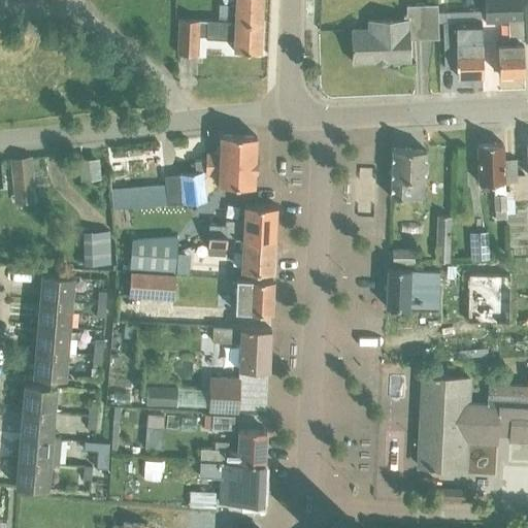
[(219,4),(219,21),(229,22),(261,23),(261,0),(235,0),(236,5),(230,4),(219,4)]
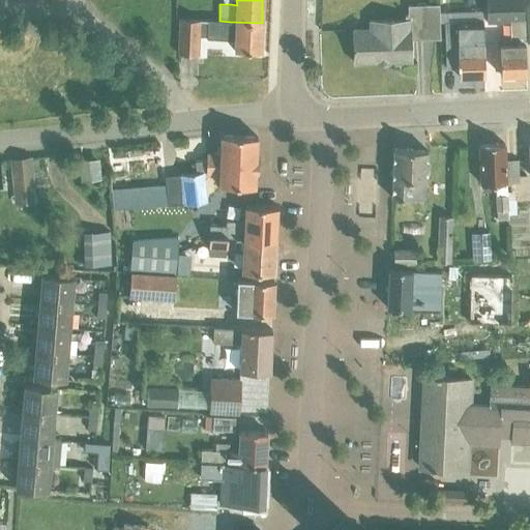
[(509,21),(510,41),(499,42),(500,75),(526,74),(523,0),(487,0),(488,21),(509,21)]
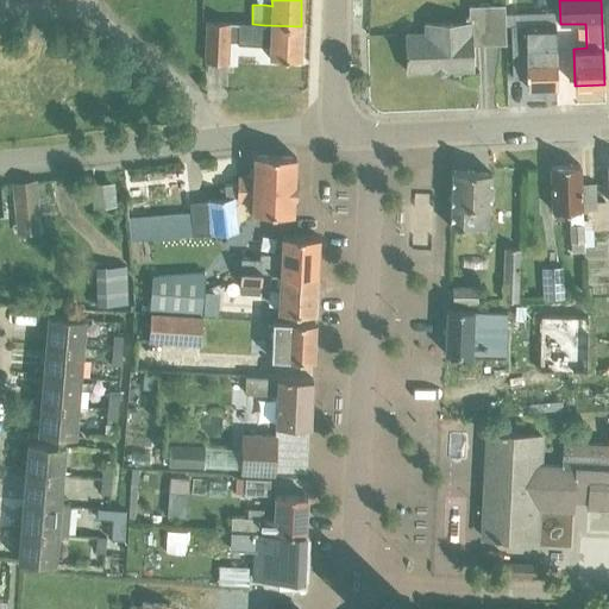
[(405,35),(406,73),(471,70),(470,45),(504,44),(504,5),(468,6),(469,16),(464,16),(464,23),(424,24),(425,33),(405,35)]
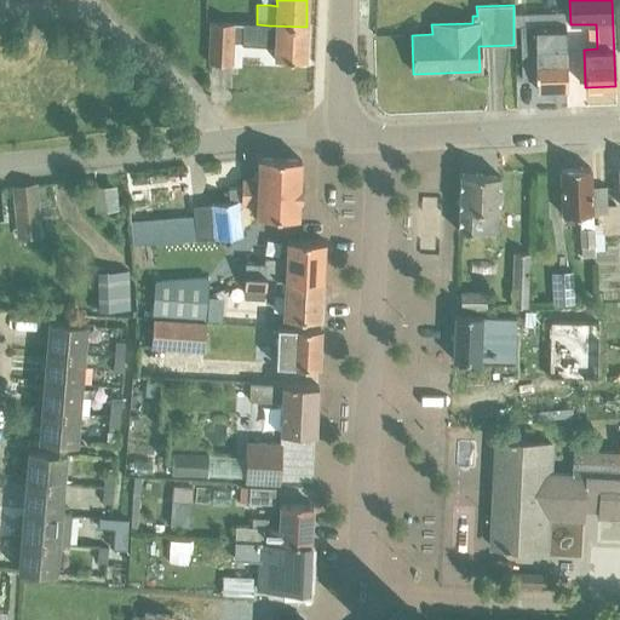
[(208,63),(233,64),(234,23),(210,22),(208,63)]
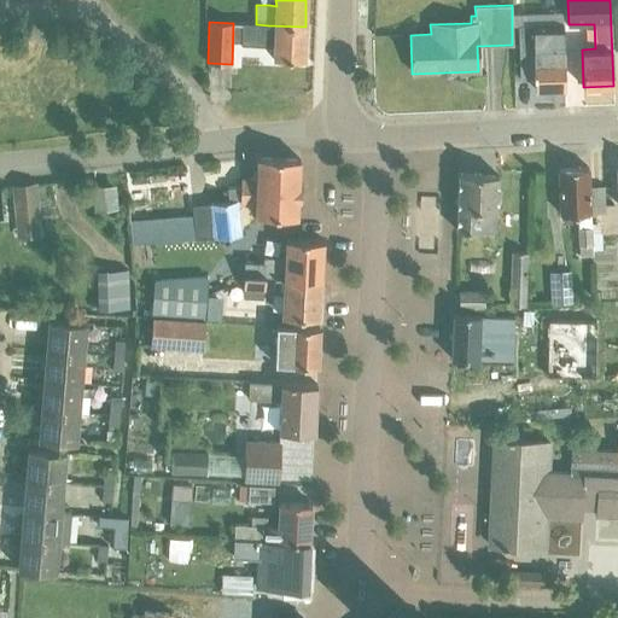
[(242,24),(242,45),(274,46),(274,58),(303,60),(305,27),(268,25),(242,24)]
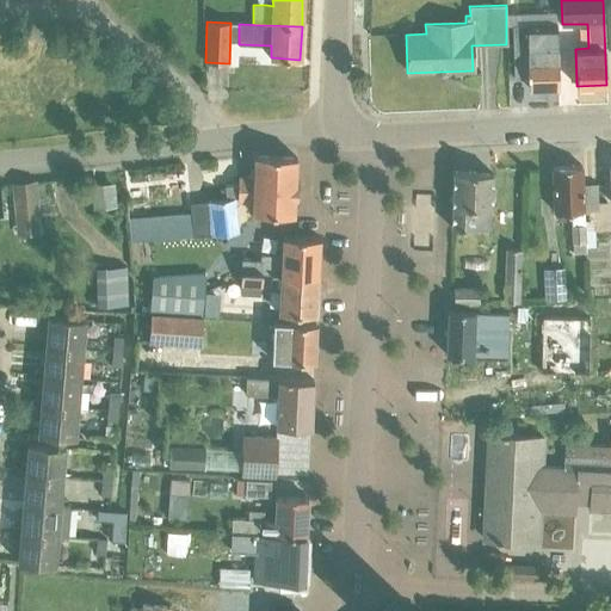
[(556,25),(512,26),(512,32),(514,79),(528,79),(529,87),(559,87),(556,25)]
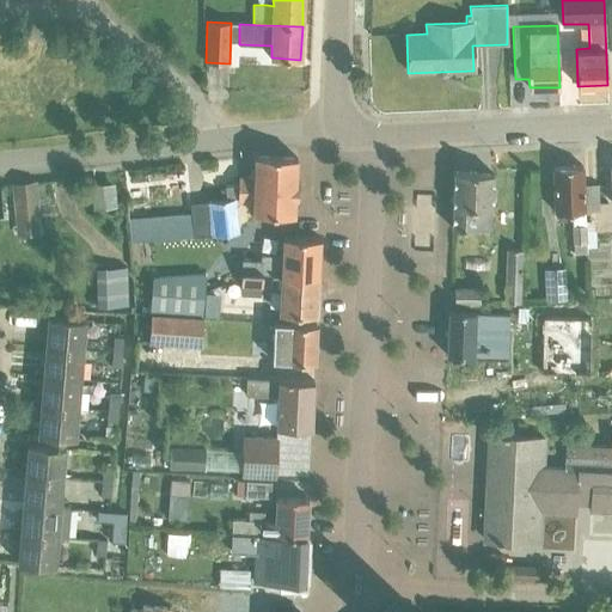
[(190,216),(128,220),(130,242),(134,242),(212,236),(238,233),(236,201),(251,202),(252,214),(294,215),(294,199),(298,199),(297,185),(295,185),(297,158),(255,155),(254,177),(238,177),(237,185),(224,185),(225,200),(225,202),(190,204),(190,216)]
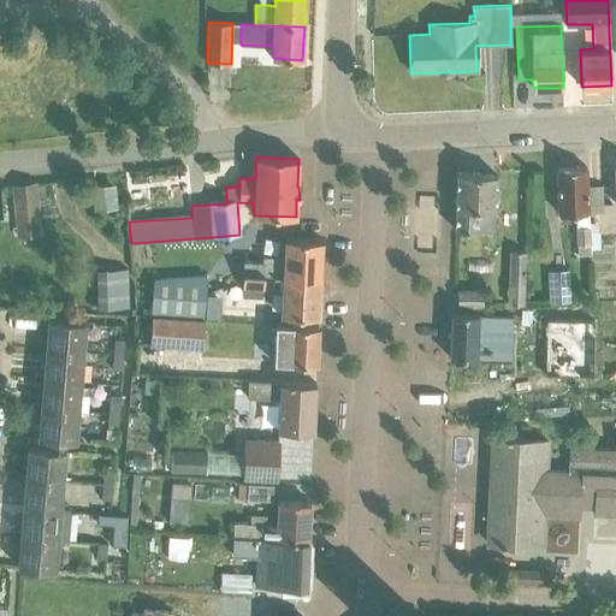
[(586,167),(556,169),(558,214),(575,213),(578,255),(591,255),(590,248),(588,224),(588,212),(602,212),(600,185),(587,187),(586,167)]
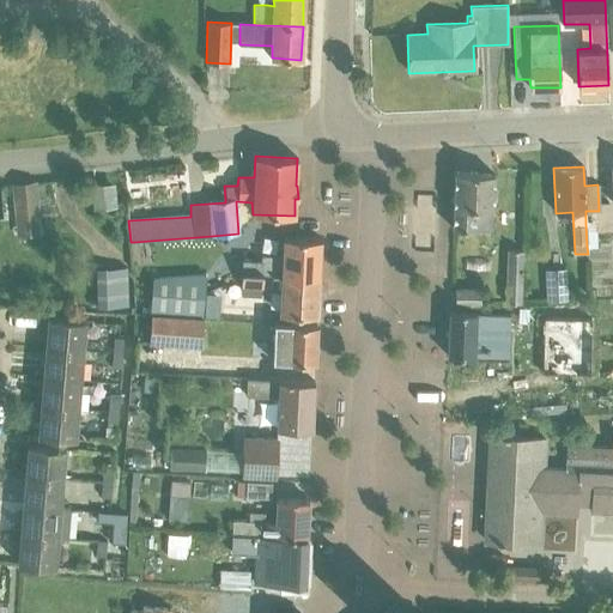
[(491,230),(493,174),(455,171),(453,207),(454,207),(453,229),(474,230),(474,229),(491,230)]
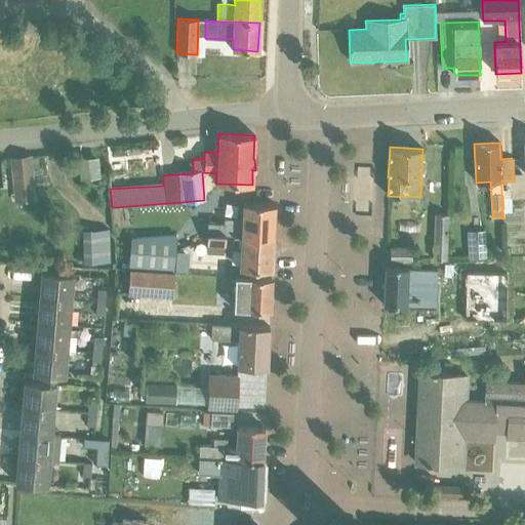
[(10,158),(14,188),(31,185),(28,156),(10,158)]
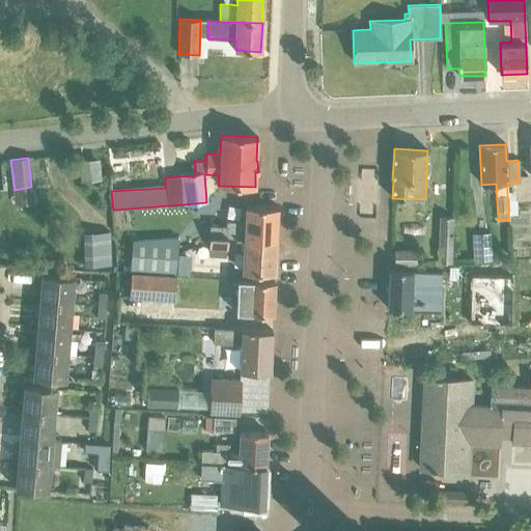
[(98,176),(95,161),(81,162),(82,178),(98,176)]
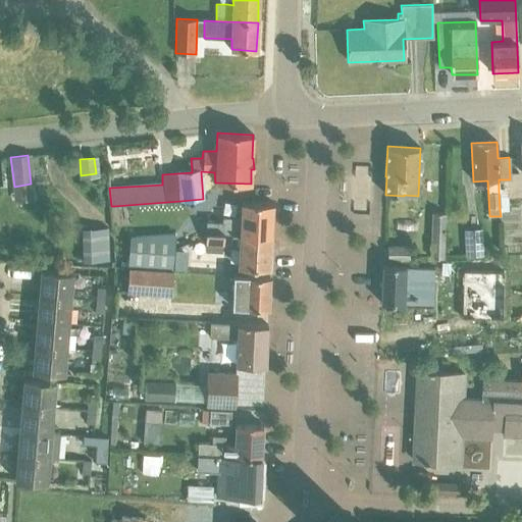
[(368,209),(372,167),(353,165),(350,207),(368,209)]
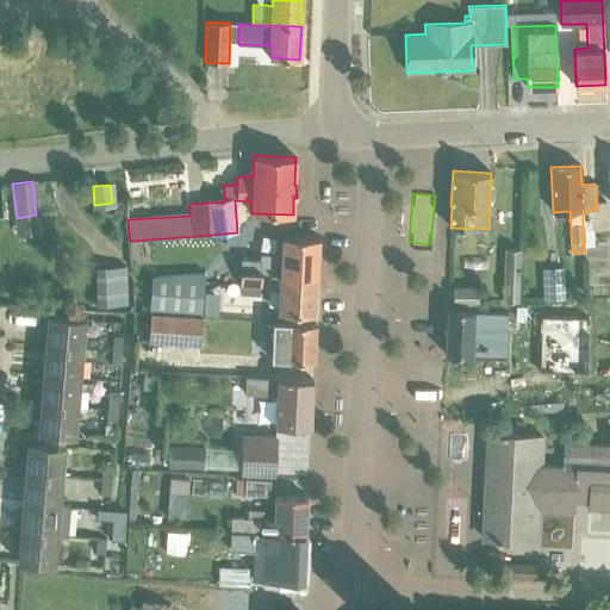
[(269,260),(269,274),(272,274),(316,275),(318,237),(294,236),(281,235),(280,260),(269,260)]
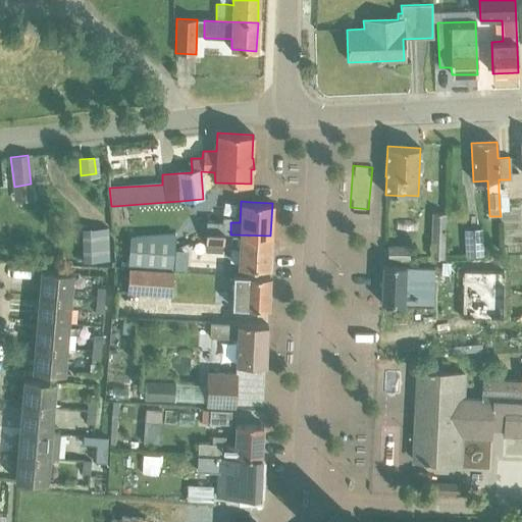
[(432,213),(430,257),(442,258),(446,213),(432,213)]
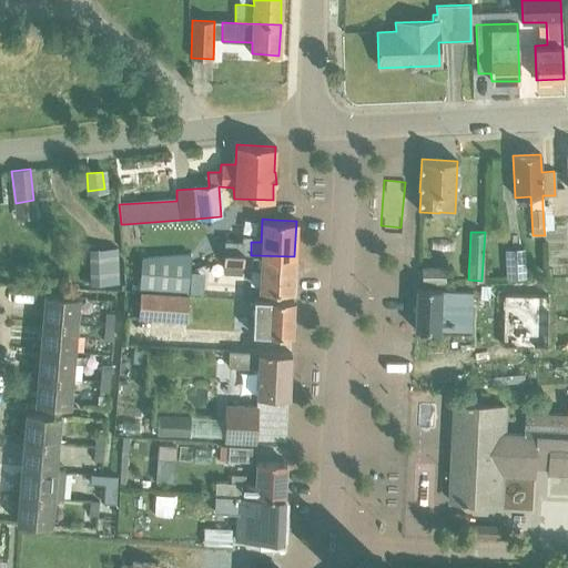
[(224,242),(223,253),(243,254),(243,243),(224,242)]
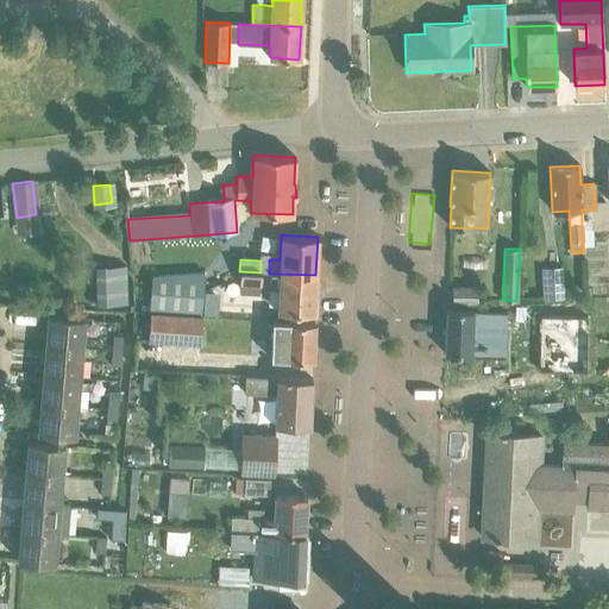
[(126,303),(125,267),(95,268),(96,305),(126,303)]
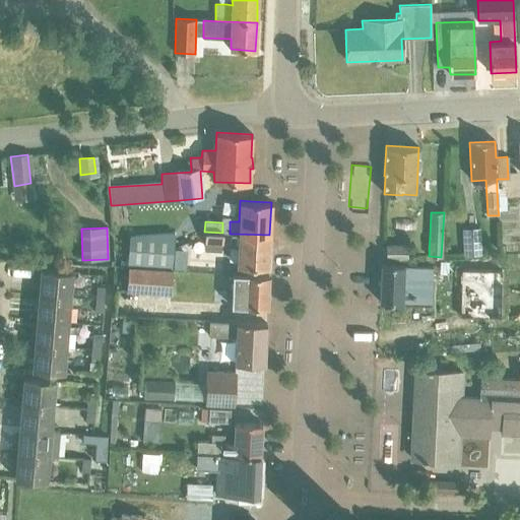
[(462,254),(479,254),(479,230),(462,230),(462,254)]
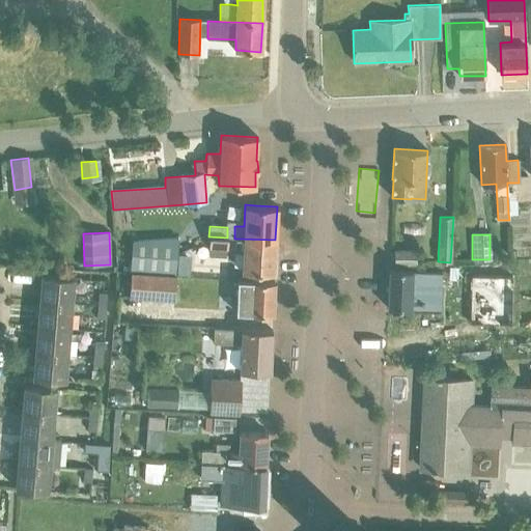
[(226,256),(227,238),(208,236),(208,248),(207,255),(226,256)]
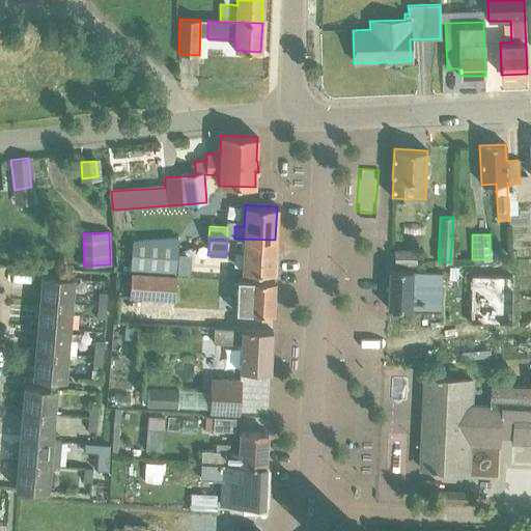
[(132,262),(131,274),(174,276),(177,238),(133,242),(132,262)]
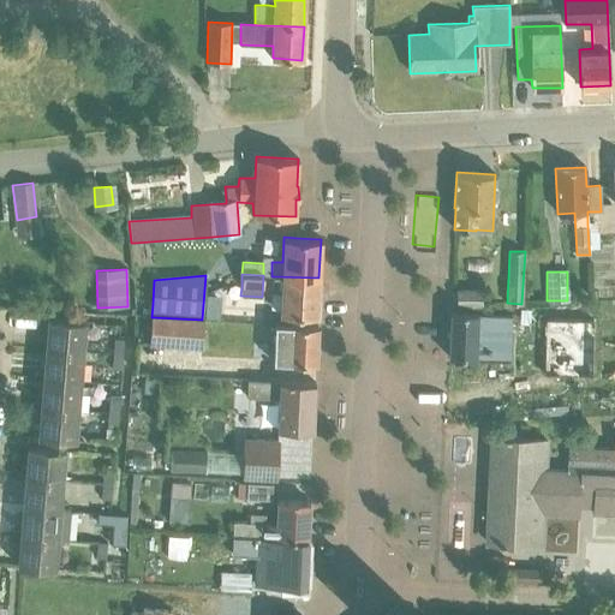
[(274,276),(272,276),(270,292),(282,292),(281,314),(317,316),(318,278),(274,276)]
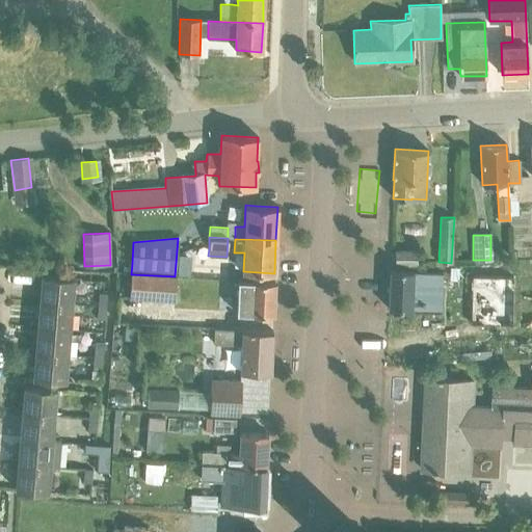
[(417,251),(394,250),(394,264),(416,265),(417,251)]
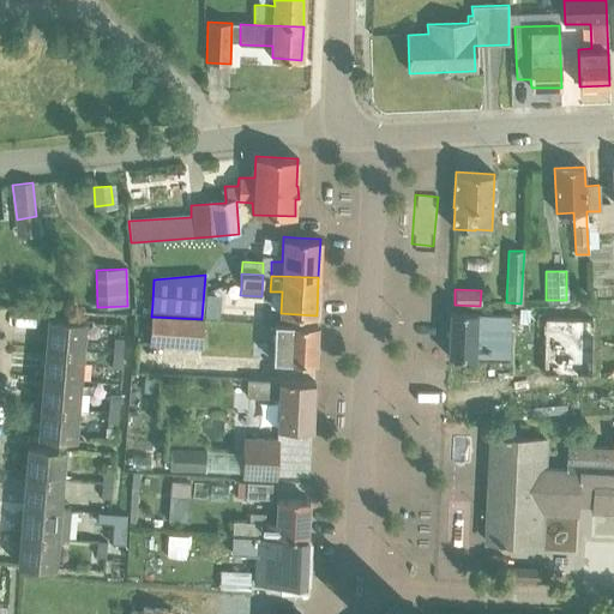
[(450,311),(447,356),(487,357),(507,359),(509,313),(475,312),(450,311)]
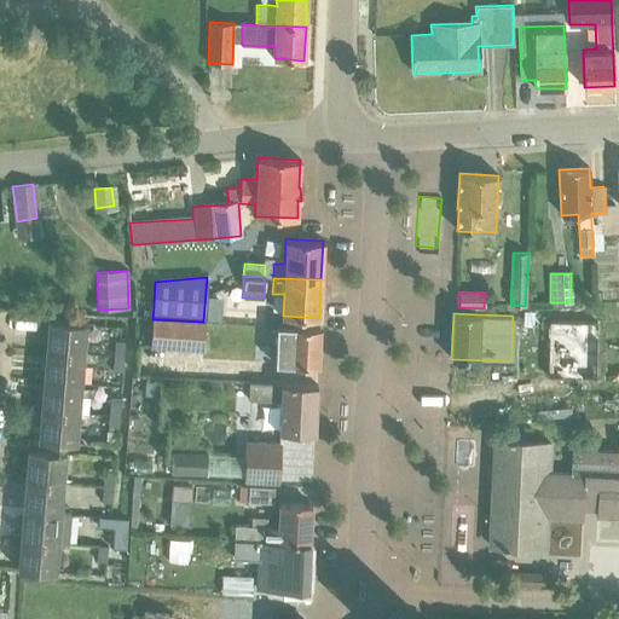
[(152,319),(150,346),(203,350),(206,322),(203,322),(152,319)]
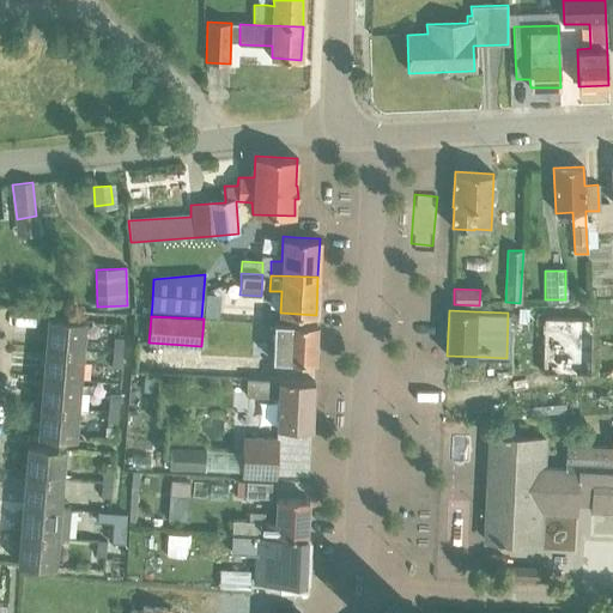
[(48,317),(46,347),(82,350),(84,320),(48,317)]
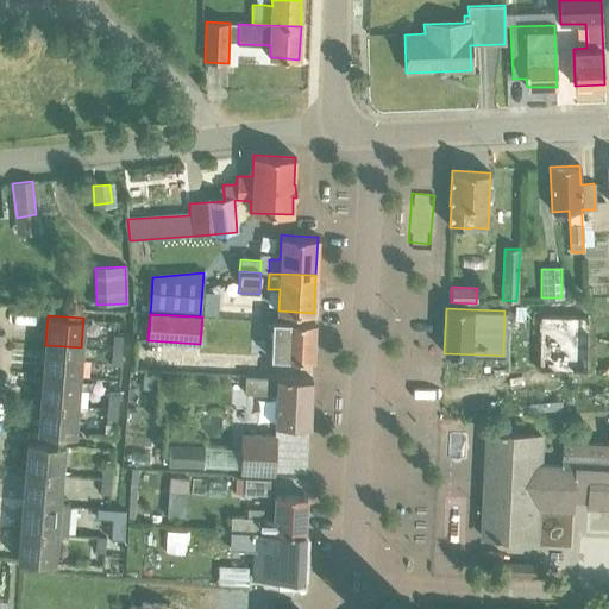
[(272,322),(271,349),(270,359),(312,362),(313,324),(272,322)]
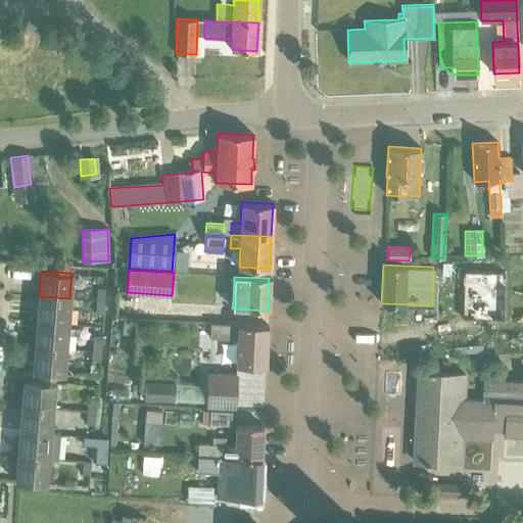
[(77,285),(76,297),(90,298),(91,286),(77,285)]
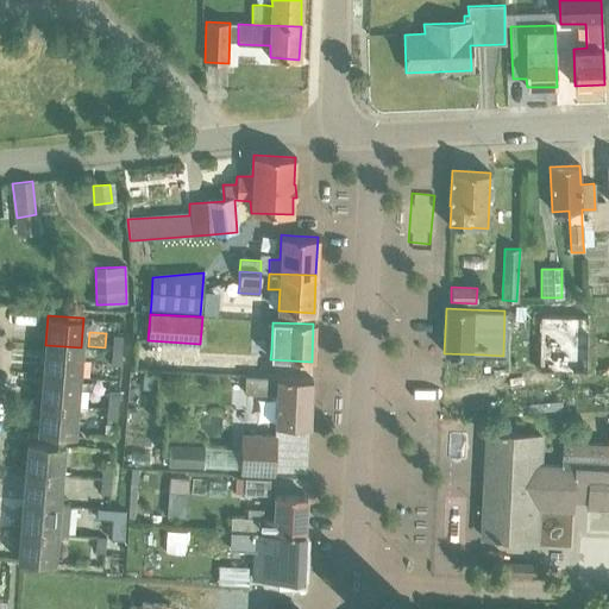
[(112,336),(111,351),(120,351),(121,336),(112,336)]
